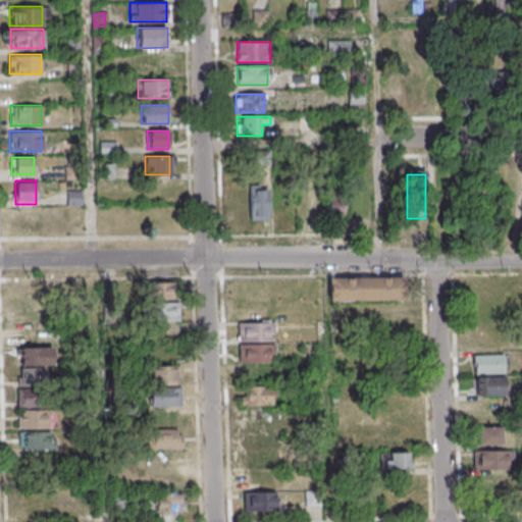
[(250,187),(250,220),(268,220),(268,187),(250,187)]
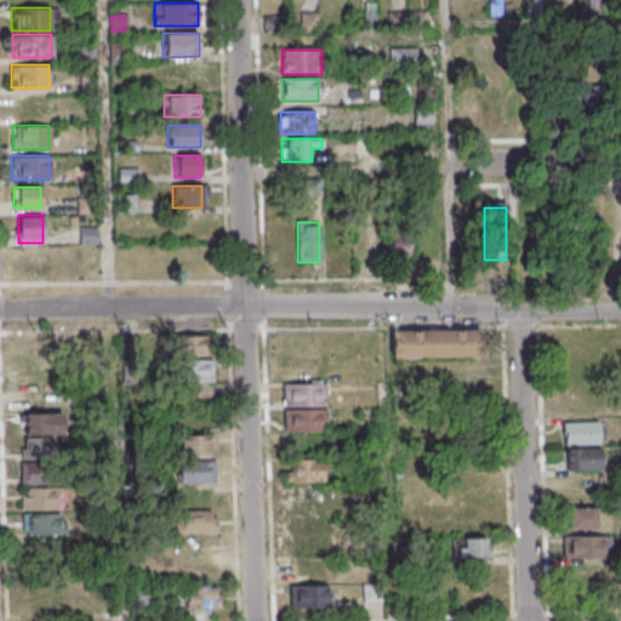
[(478,357),(478,331),(426,331),(426,357),(478,357)]
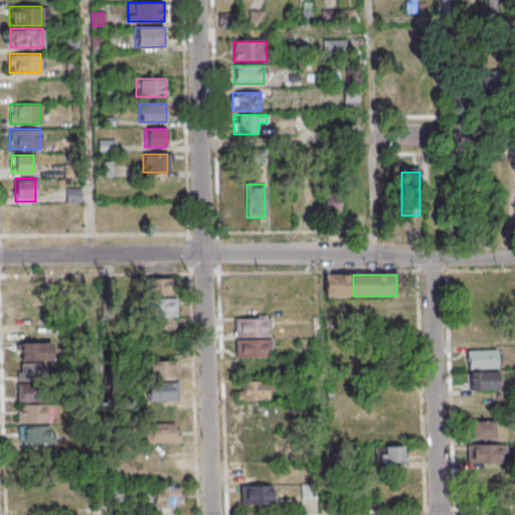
[(176,317),(176,298),(149,299),(149,317),(176,317)]
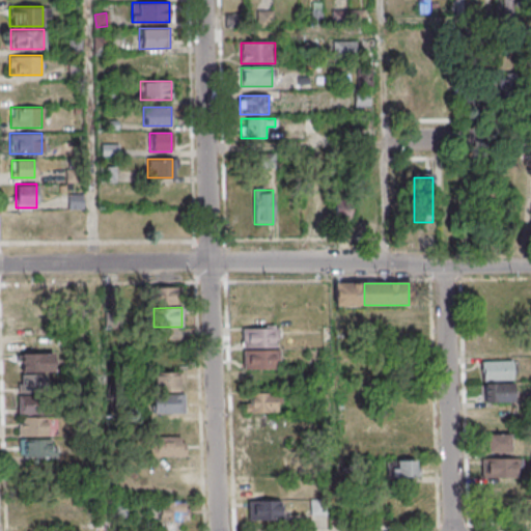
[(243,347),(280,347),(280,327),(243,327),(243,347)]
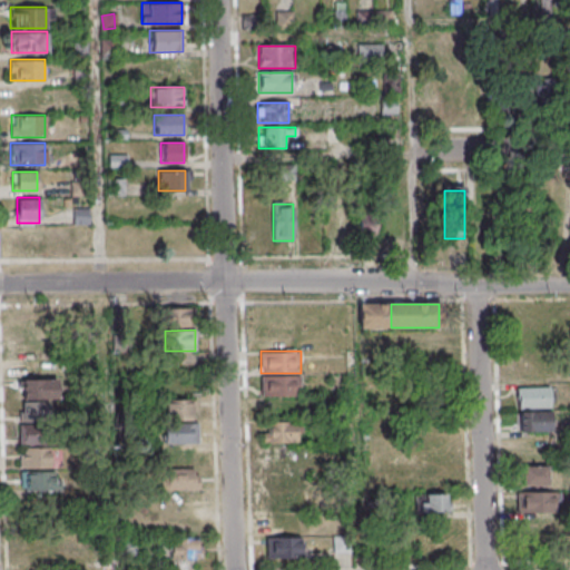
[(261,395),(298,395),(298,375),(261,375),(261,395)]
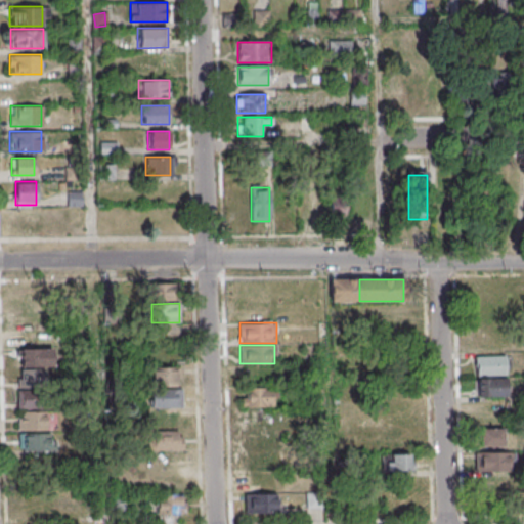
[(52,348),(17,348),(18,431),(46,431),(46,411),(49,411),(48,367),(52,367),(52,348)]
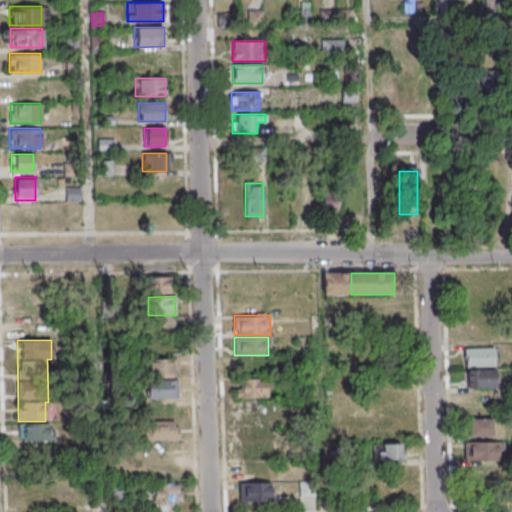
[(494,348),(464,348),(464,367),(494,367),(494,348)]
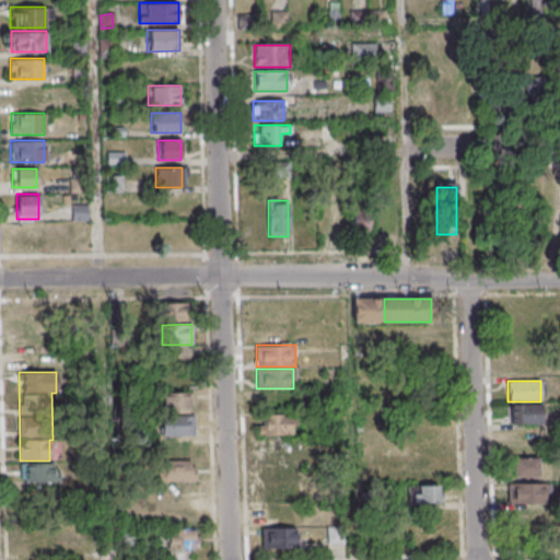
[(193,393),(162,393),(162,412),(193,412),(193,393)]
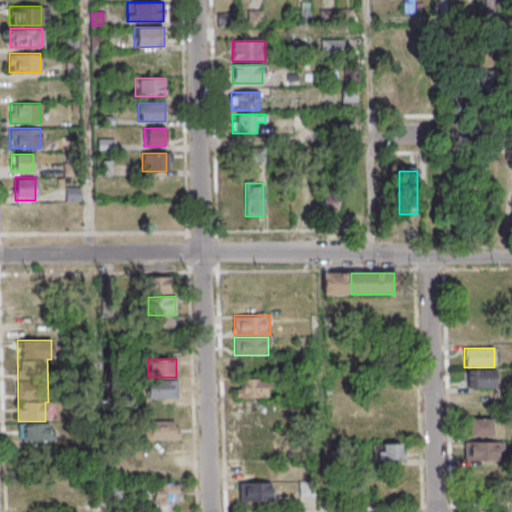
[(494,370),(465,370),(465,387),(494,387),(494,370)]
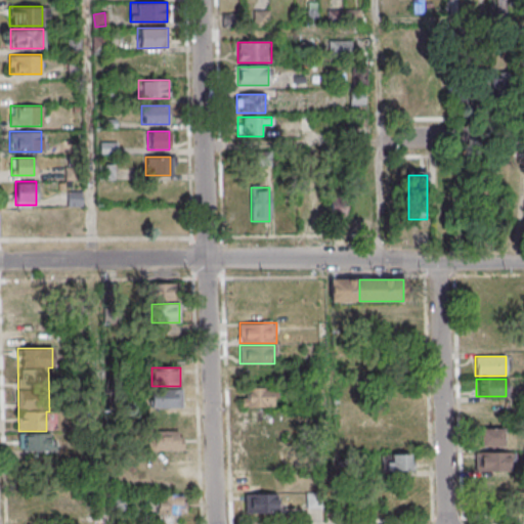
[(273,428),(273,388),(243,388),(243,428),(273,428)]
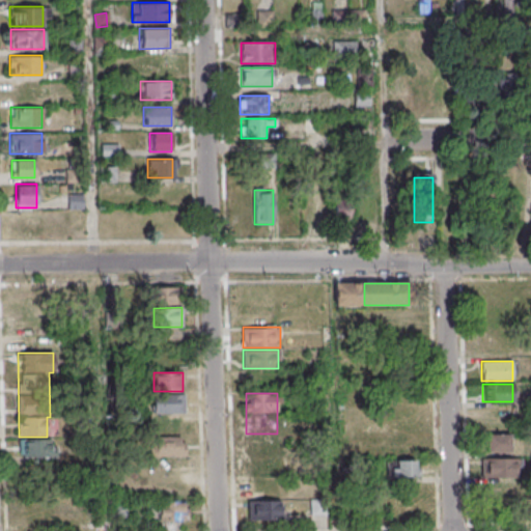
[(152,414),(184,414),(184,395),(152,395),(152,414)]
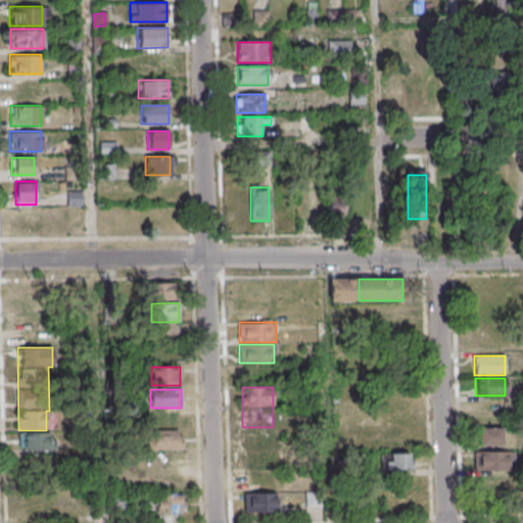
[(503,427),(478,427),(478,445),(503,445),(503,427)]
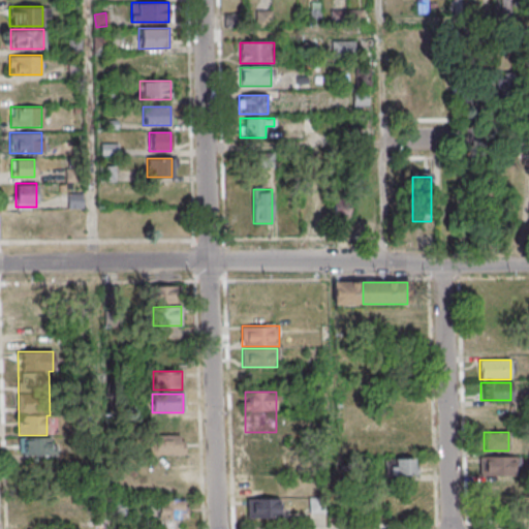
[(184,435),(150,435),(150,455),(184,455),(184,435)]
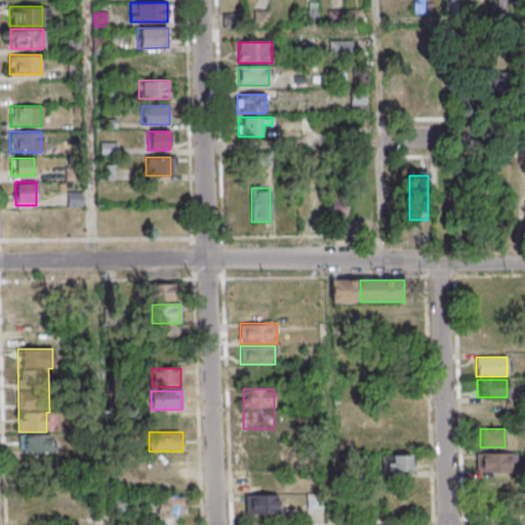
[(18,451),(54,451),(54,435),(18,435),(18,451)]
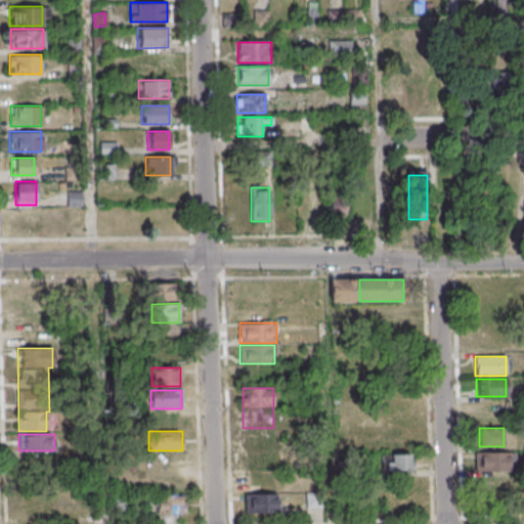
[(275,470),(275,451),(248,451),(248,470),(275,470)]
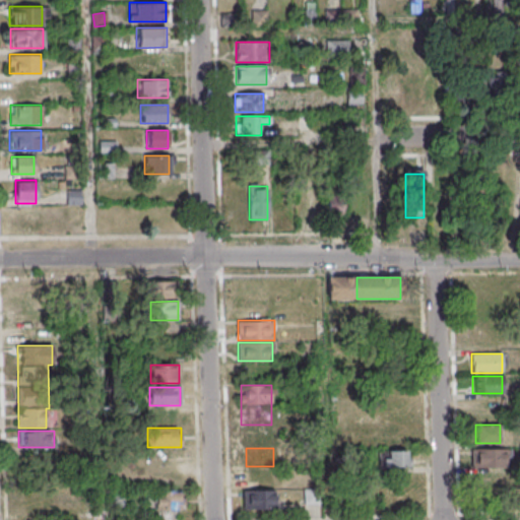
[(506,448),(471,448),(471,467),(506,467),(506,448)]
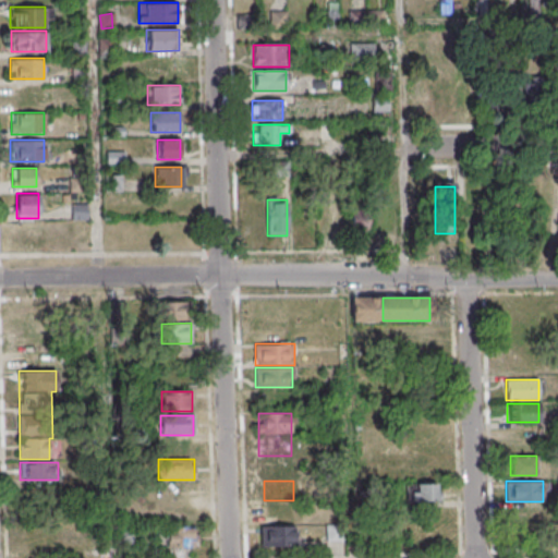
[(437,483),(413,483),(413,500),(437,500),(437,483)]
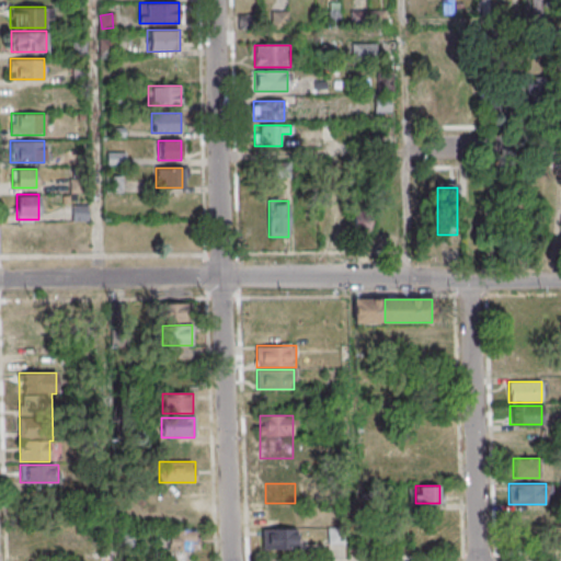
[(167,529),(167,551),(198,551),(198,529),(167,529)]
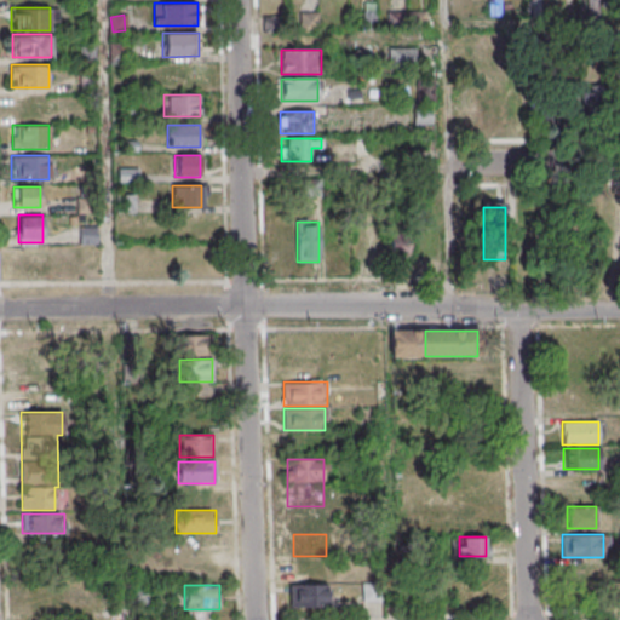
[(327,585),(290,585),(290,607),(327,607),(327,585)]
